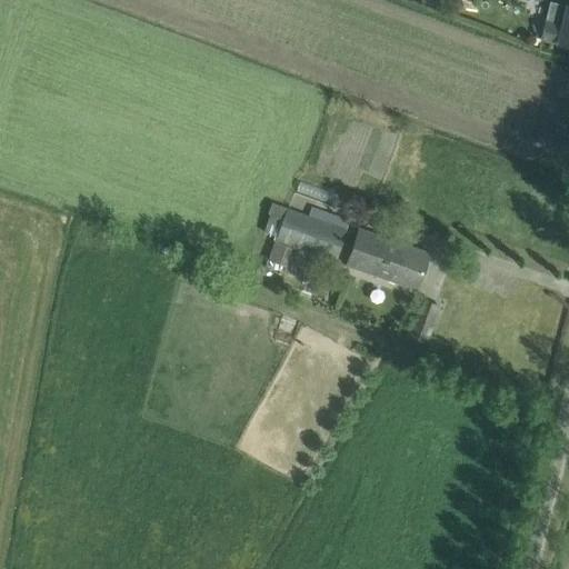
[(568,6),(568,7),(568,8),(550,5),(546,23),(546,22),(541,39),(568,45),(568,6)]
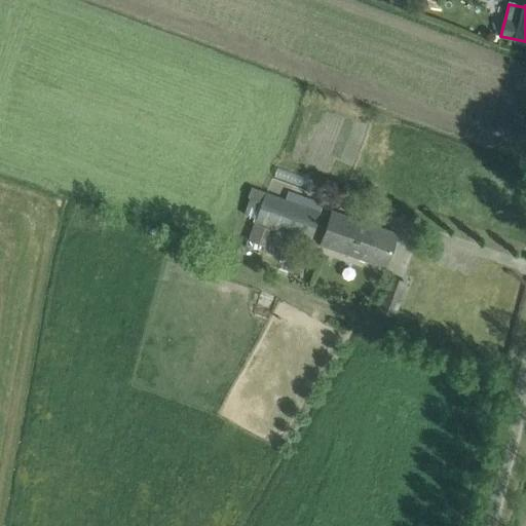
[(324,203),(292,192),(289,201),(265,193),(262,202),(250,198),(245,216),(254,219),(253,222),(259,224),(310,241),(324,203)]
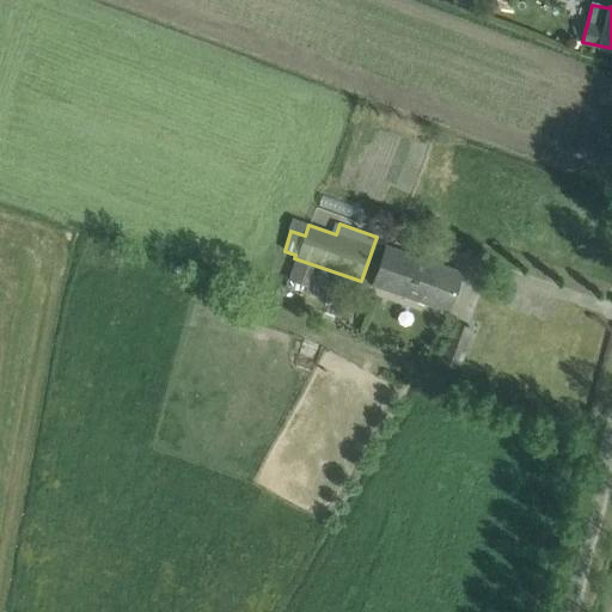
[(461,273),(433,263),(386,248),(374,287),(448,312),(461,273)]
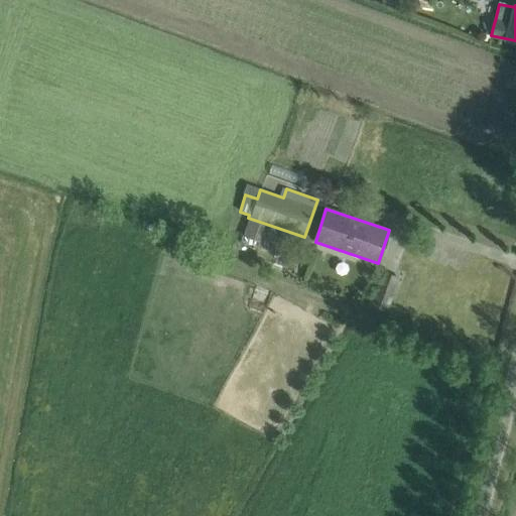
[(259,241),(265,225),(249,220),(243,236),(259,241)]
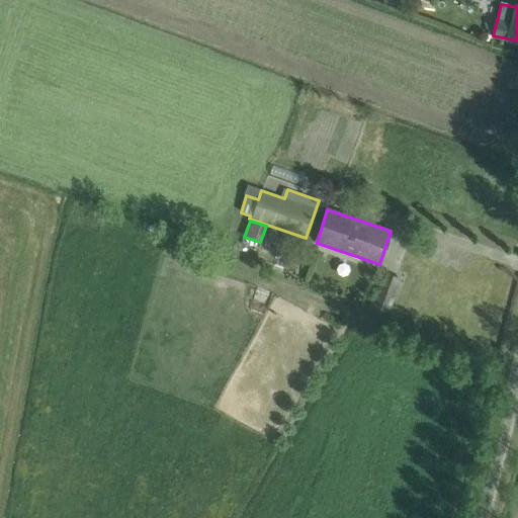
[(391,311),(396,298),(395,297),(401,280),(383,274),(372,305),(391,311)]
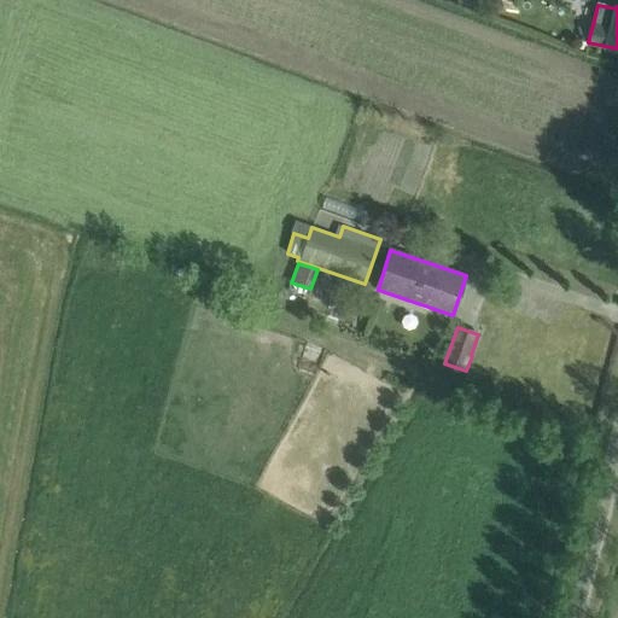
All buildings are outlined.
